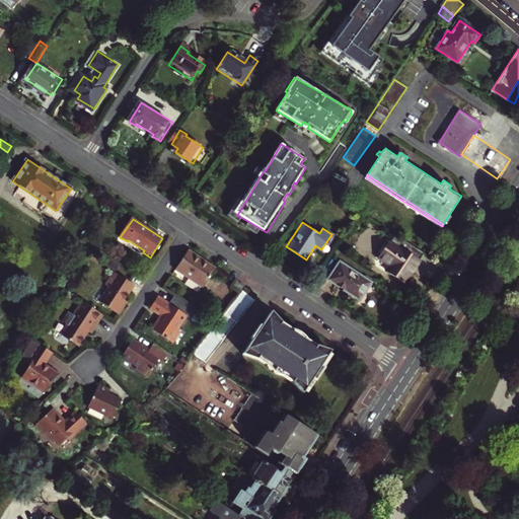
[(404,283),(424,252),(395,234),(389,243),(400,249),(386,271),(404,283)]
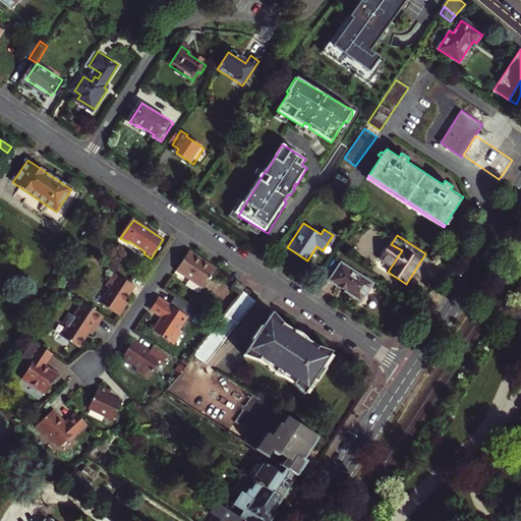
[(213,269),(185,250),(173,269),(200,287),(213,269)]
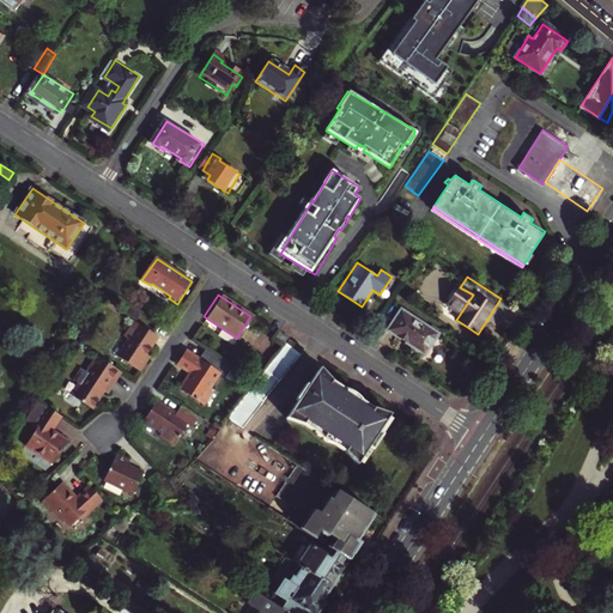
[(438,334),(401,310),(388,329),(425,354),(438,334)]
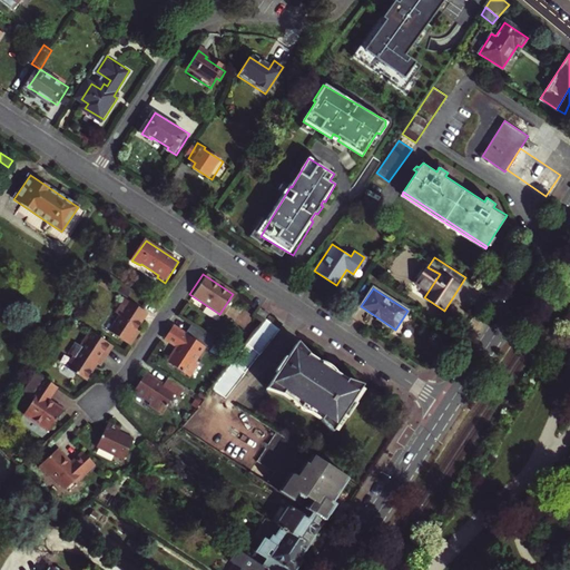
[(130,345),(139,332),(137,330),(148,313),(126,298),(116,313),(120,316),(109,331),(130,345)]
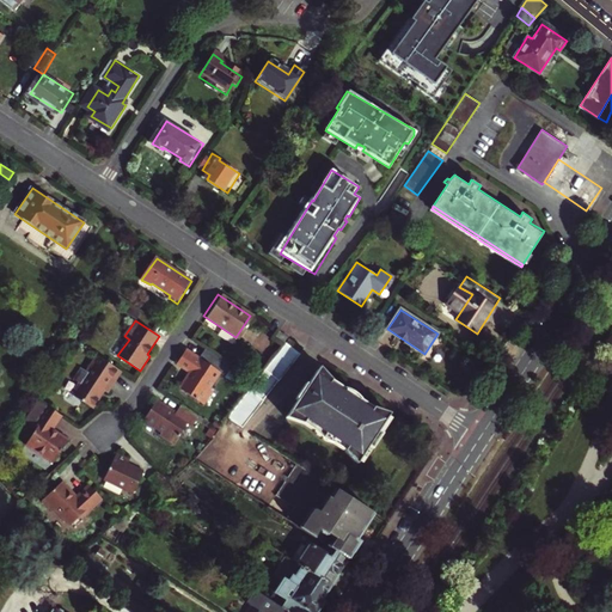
[(287,337),(277,330),(271,338),(282,344),(285,342),(287,337)]
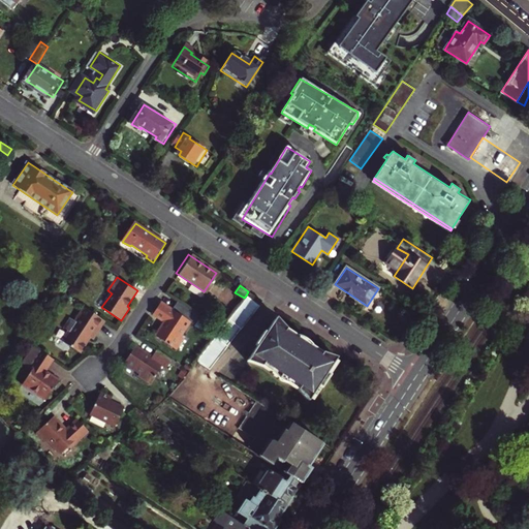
[(259,304),(246,296),(244,298),(195,361),(209,370),(227,345),(241,328),(259,304)]
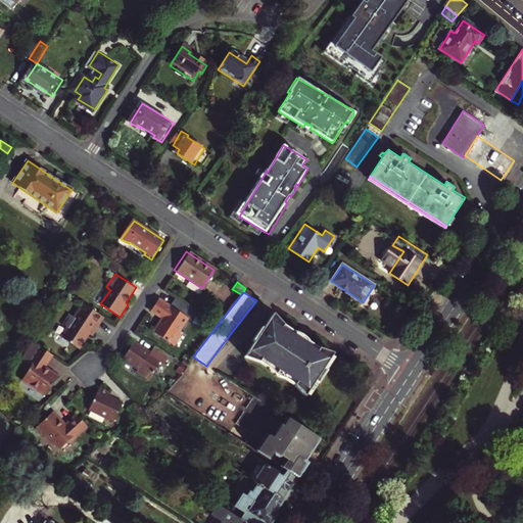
[(184,318),(154,298),(146,310),(158,318),(149,331),(170,344),(177,333),(175,331),(184,318)]
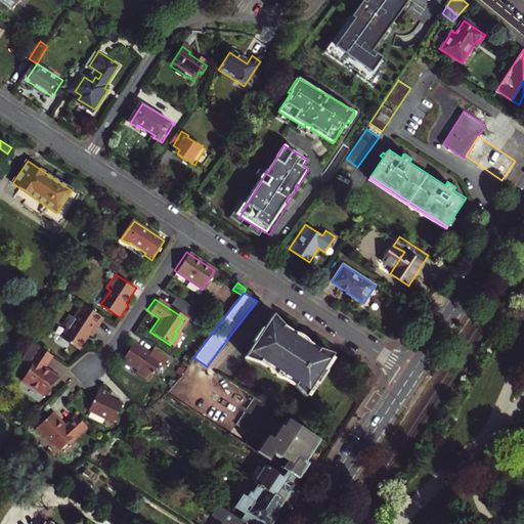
[(103,317),(83,303),(74,317),(68,314),(61,323),(67,328),(60,337),(78,349),(88,334),(90,336),(103,317)]
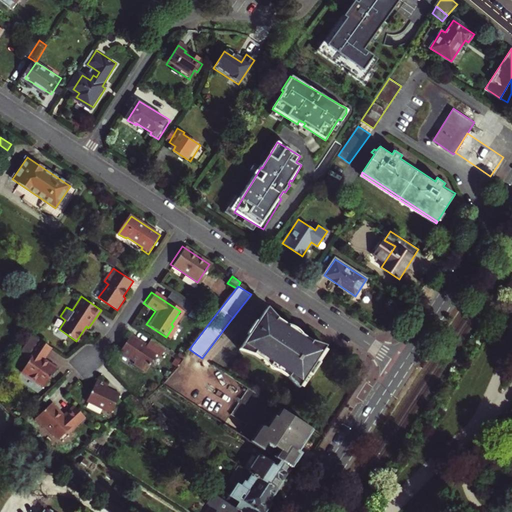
[(299,386),(302,381),(307,373),(310,375),(312,376),(320,363),(319,362),(316,361),(322,353),(325,348),(323,346),(324,344),(311,341),(309,343),(298,336),(286,328),(275,320),(277,318),(268,308),(266,310),(265,309),(256,321),(254,320),(245,333),(247,335),(237,349),(251,354),(252,354),(261,360),(263,362),(272,369),(276,370),(277,370),(286,376),(286,377),(295,386),(296,384),(299,386)]
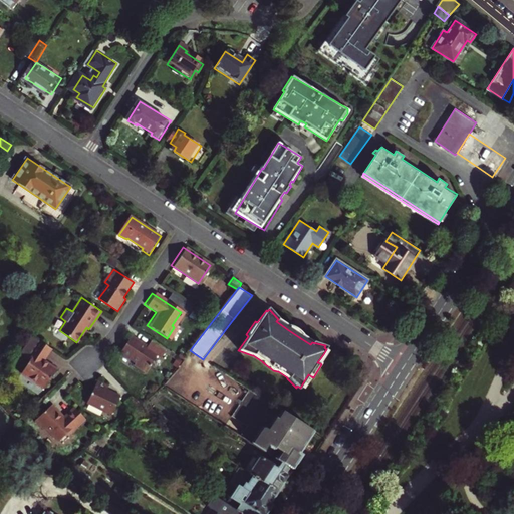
[(289,326),(278,319),(276,321),(287,329),(289,326)]
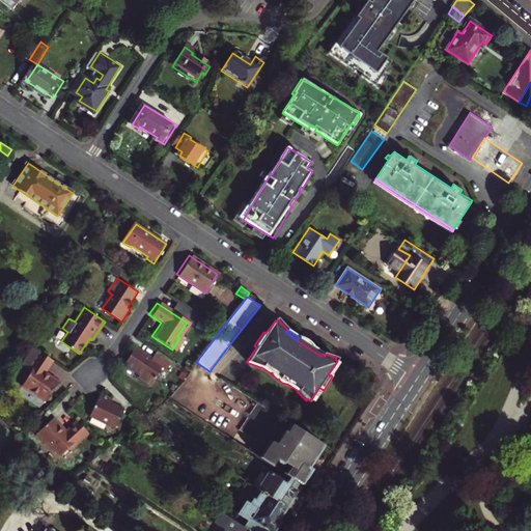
[(39,371),(40,369),(49,357),(29,342),(18,359),(28,366),(17,382),(40,398),(54,379),(45,372),(44,374),(39,371)]
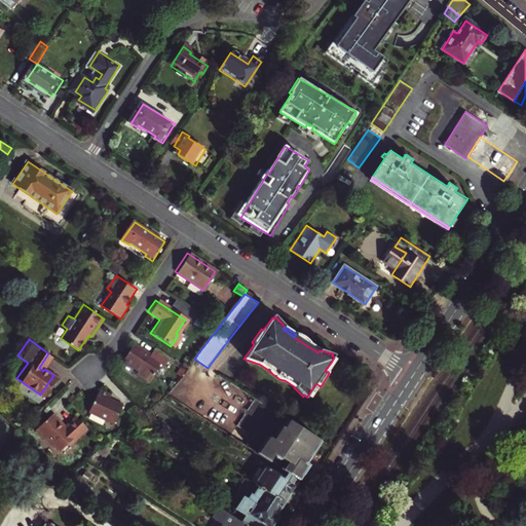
[(165,355),(151,345),(147,352),(129,341),(118,359),(134,369),(133,372),(145,380),(155,363),(159,366),(165,355)]
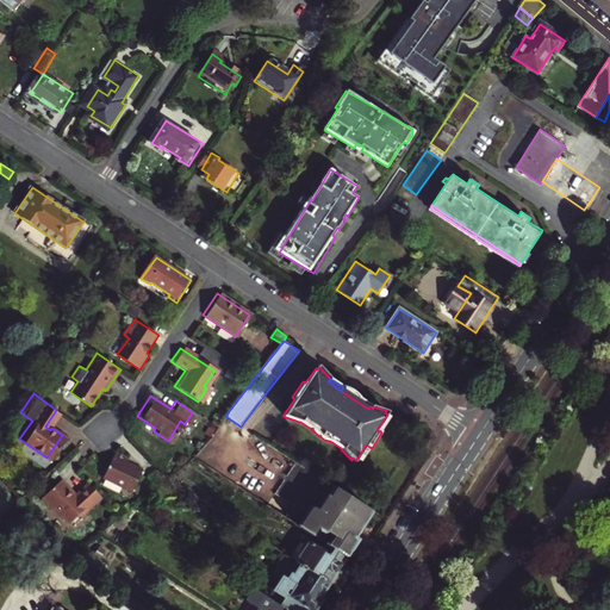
[(371,406),(358,397),(355,400),(368,409),(371,406)]
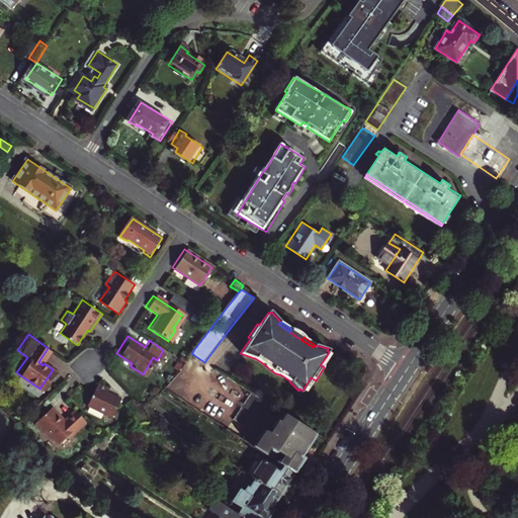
[(328,358),(326,357),(320,365),(323,366),(328,358)]
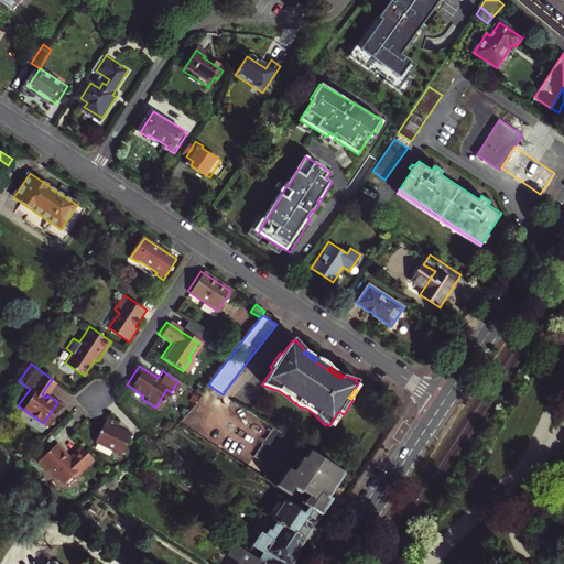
[(336,422),(342,413),(338,411),(333,420),(336,422)]
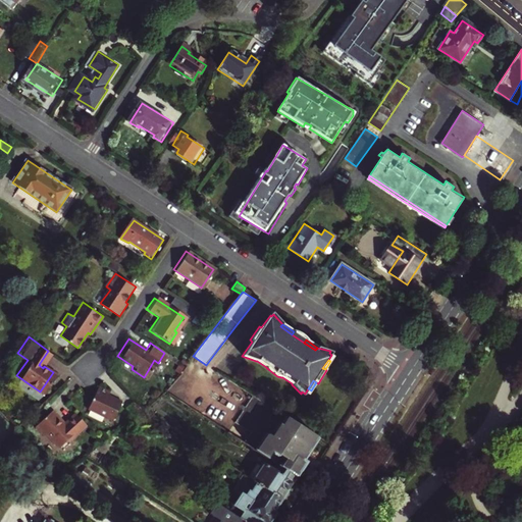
[(105,395),(106,392),(95,386),(85,408),(110,419),(118,401),(105,395)]
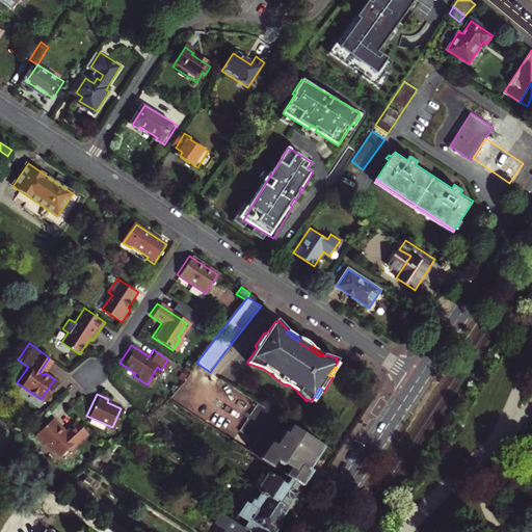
[(85,431),(74,419),(61,430),(49,416),(32,432),(41,442),(43,440),(56,454),(70,442),(72,444),(85,431)]
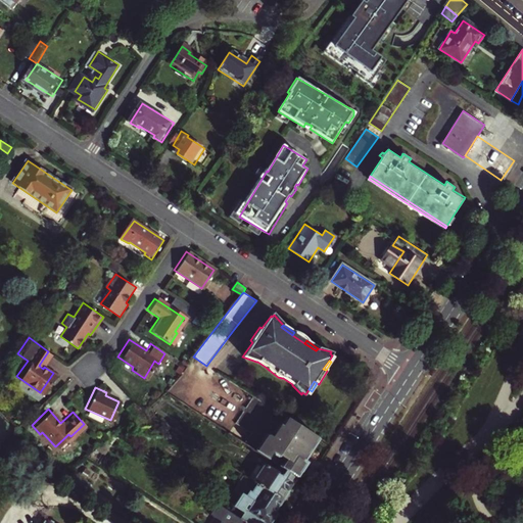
[(319,438),(286,417),(281,424),(280,423),(272,435),(270,433),(266,433),(255,449),(279,465),(296,476),(305,463),(303,461),(319,438)]
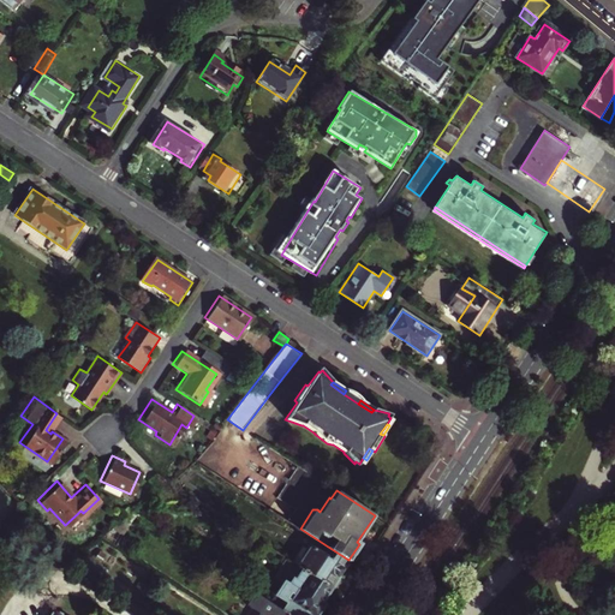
[(297,565),(308,548),(303,544),(292,561),(297,565)]
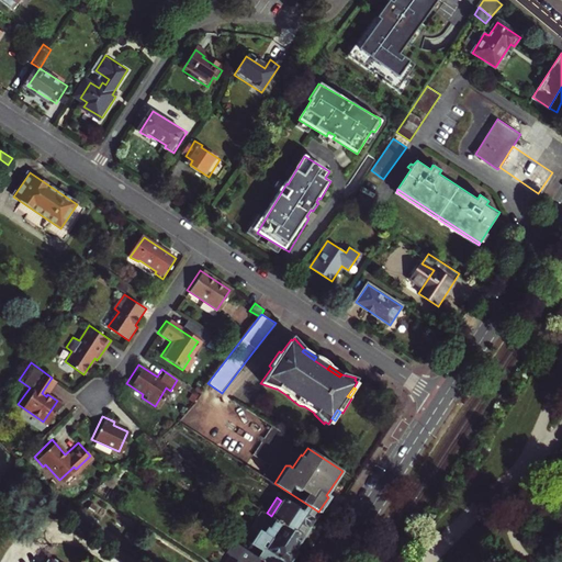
[(271,516),(274,518),(302,536),(313,519),(305,514),(307,509),(298,504),(295,502),(293,505),(283,497),(281,501),(271,516)]
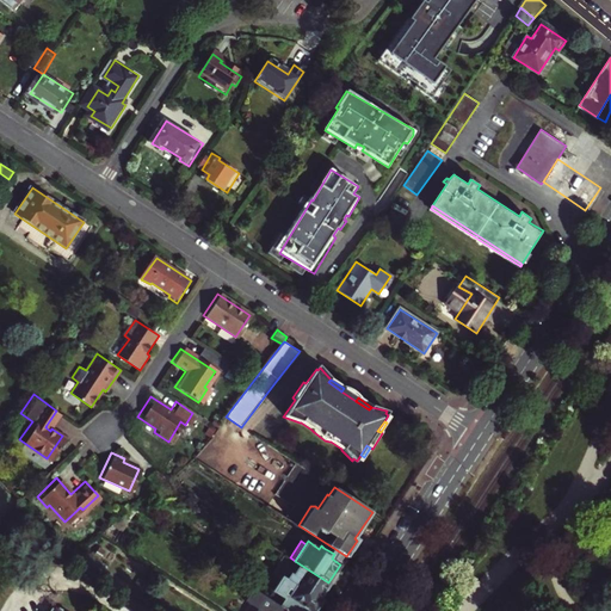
[(332,559),(340,565),(346,556),(326,543),(323,548),(334,554),(332,559)]
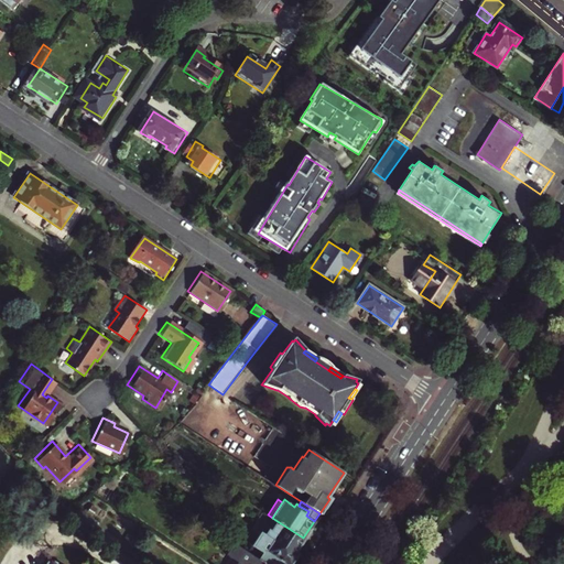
[(99,508),(94,517),(98,520),(104,511),(99,508)]
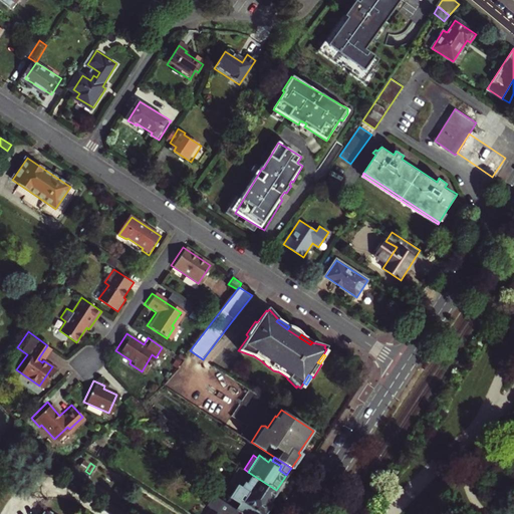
[(276,490),(251,474),(245,482),(244,481),(241,486),(236,483),(224,501),(244,513),(260,513),(261,513),(264,513),(270,505),(268,503),(276,490)]
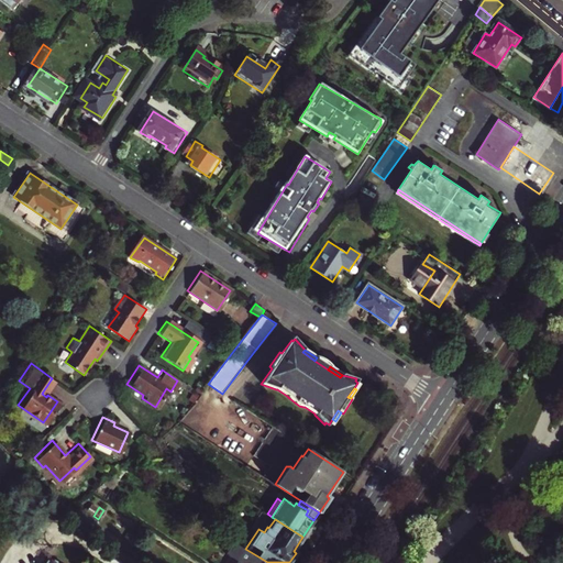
[(231,555),(224,562),(267,562),(245,549),(240,545),(234,541),(227,553),(231,555)]
